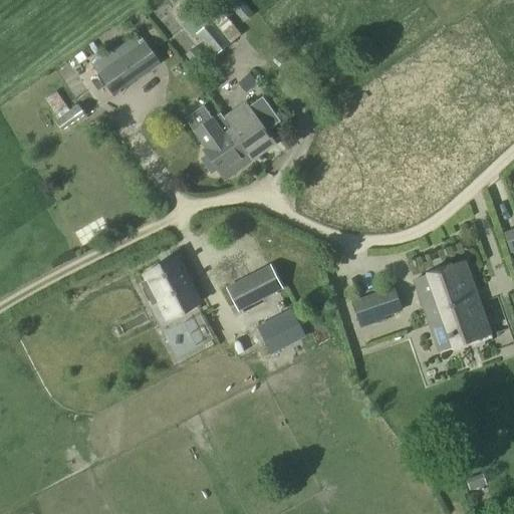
[(238,0),(248,11),(255,4),(251,0),(238,0)]
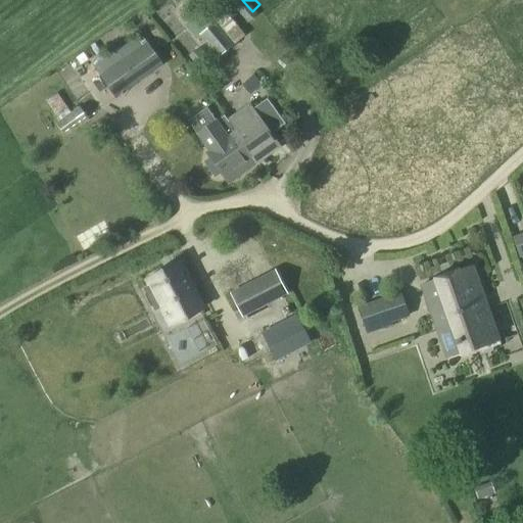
[(225,35),(233,29),(222,15),(215,21),(198,36),(217,57),(233,45),(225,35)]
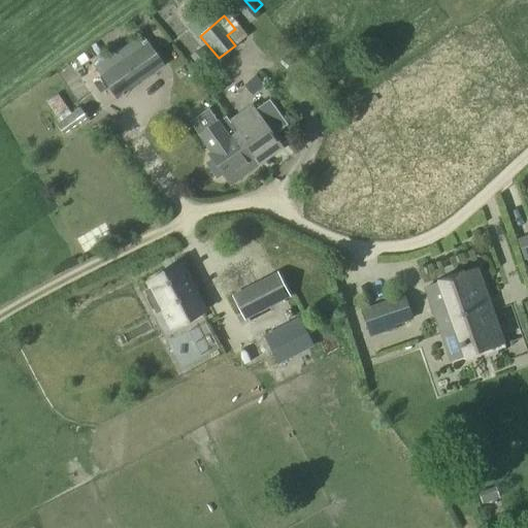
[(100,76),(114,98),(164,63),(149,42),(100,76)]
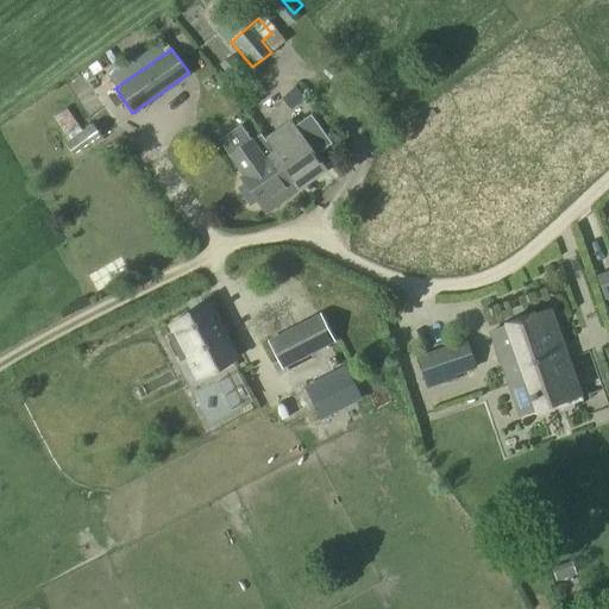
[(243,142),(265,119),(253,107),(231,131),(243,142)]
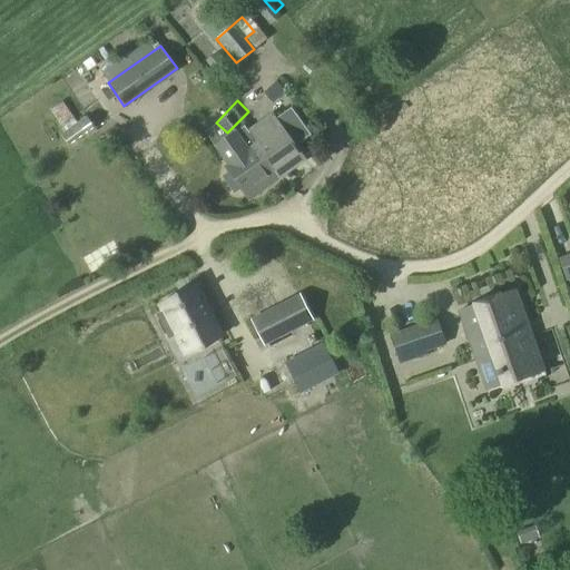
[(50,110),(61,127),(72,120),(61,102),(50,110)]
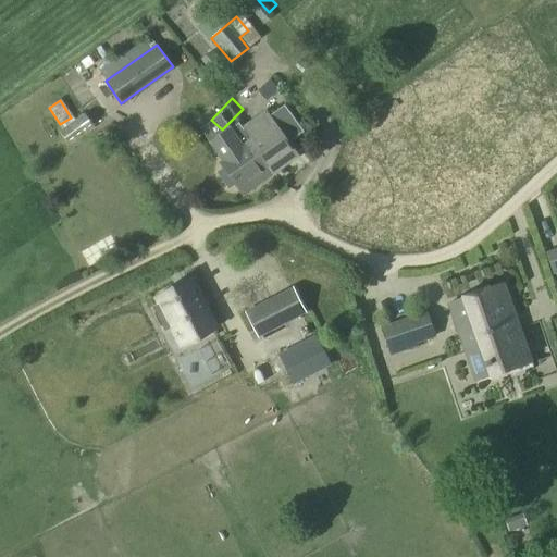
[(297,157),(287,144),(301,133),(283,107),(267,118),(272,125),(249,140),(260,155),(258,156),(265,168),(268,165),(273,173),(297,157)]
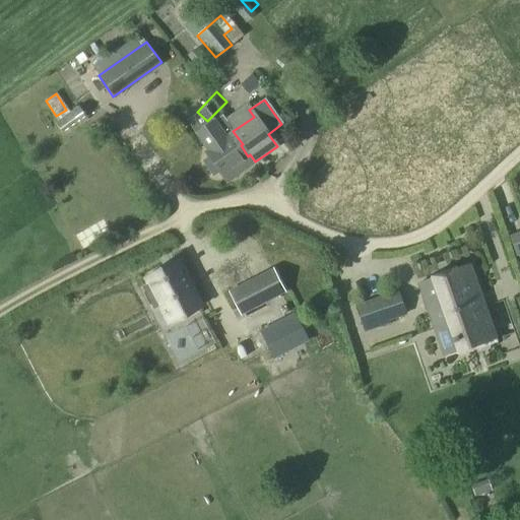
[(214,120),(193,134),(205,151),(208,155),(202,159),(213,177),(220,172),(228,182),(246,169),(255,161),(250,154),(248,156),(241,145),(243,144),(233,131),(221,116),(214,121),(214,120)]
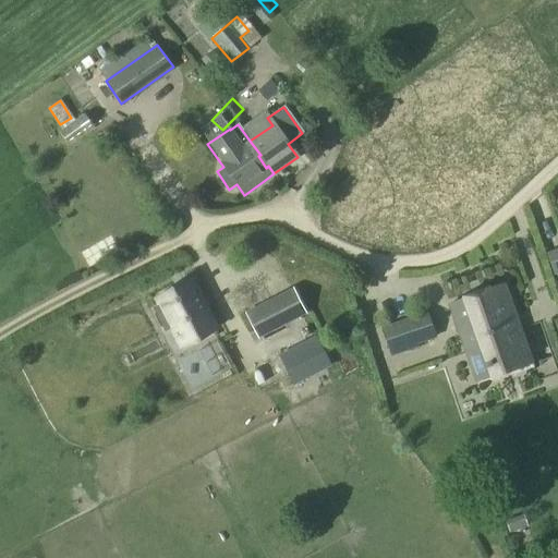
[(553,276),(557,273),(557,249),(545,254),(553,276)]
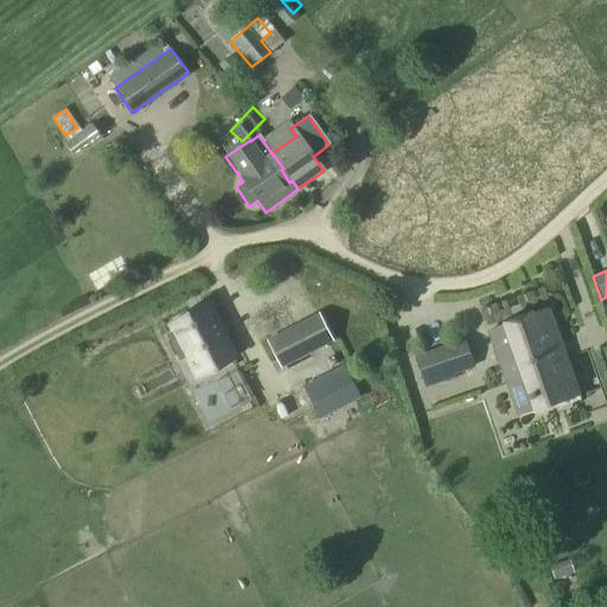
[(232,358),(206,307),(171,326),(174,333),(167,337),(167,338),(179,359),(186,356),(197,377),(232,358)]
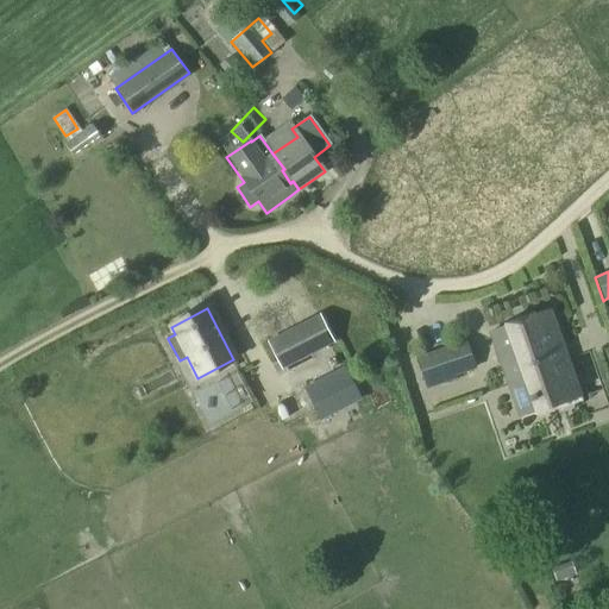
[(490,333),(509,388),(520,419),(537,413),(564,403),(562,399),(579,393),(567,358),(569,358),(564,345),(563,345),(550,312),(490,333)]
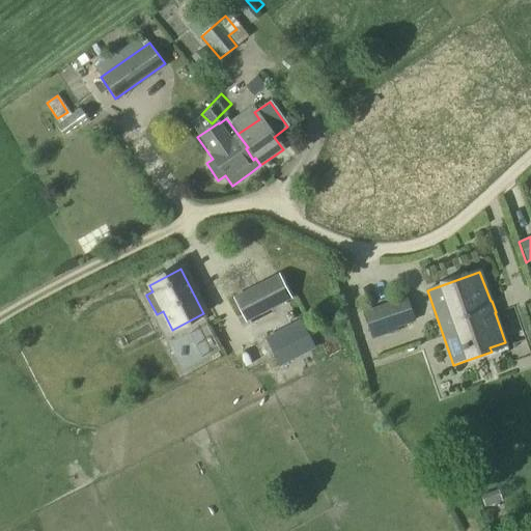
[(246,322),(289,300),(278,276),(268,281),(234,298),(246,322)]
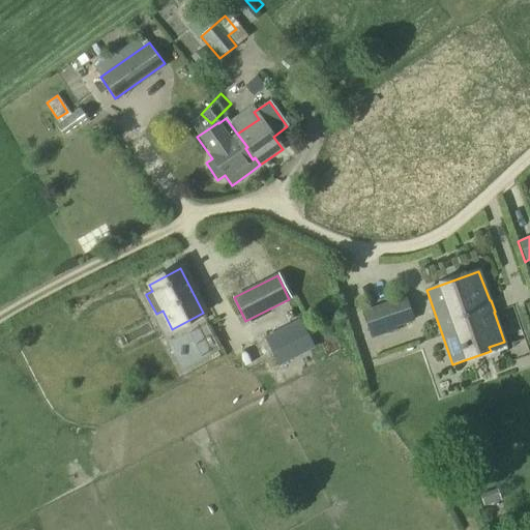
[(403,298),(363,312),(372,335),(411,322),(403,298)]
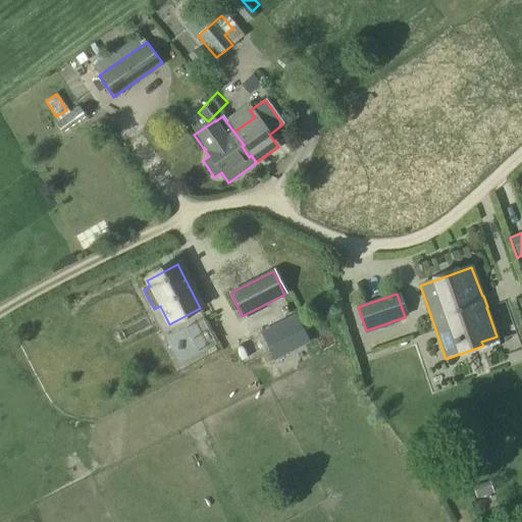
[(294,319),(262,333),(270,351),(302,337),(294,319)]
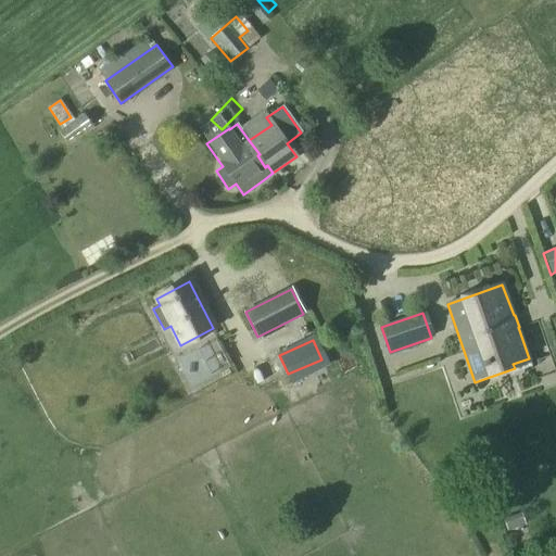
[(555,361),(545,364),(548,378),(555,376),(555,361)]
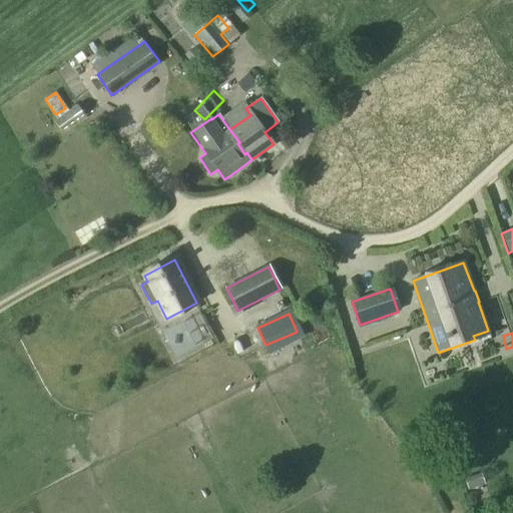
[(485,487),(480,475),(463,481),(468,493),(485,487)]
